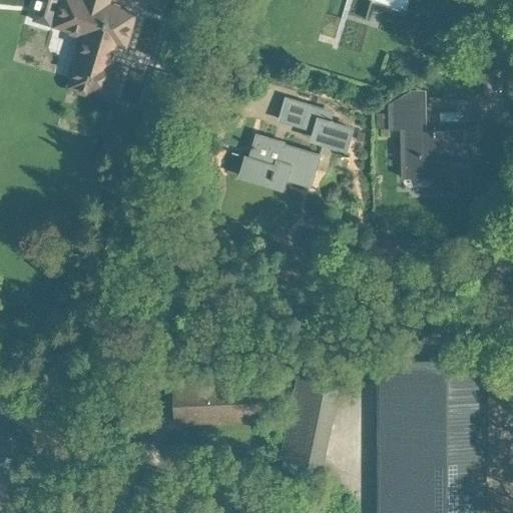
[(61,0),(54,25),(67,29),(69,32),(78,35),(81,33),(84,34),(76,59),(72,62),(68,77),(70,81),(69,85),(73,87),(75,91),(88,95),(92,92),(109,98),(119,65),(111,63),(117,43),(125,46),(134,13),(118,8),(119,5),(108,2),(108,0),(61,0)]
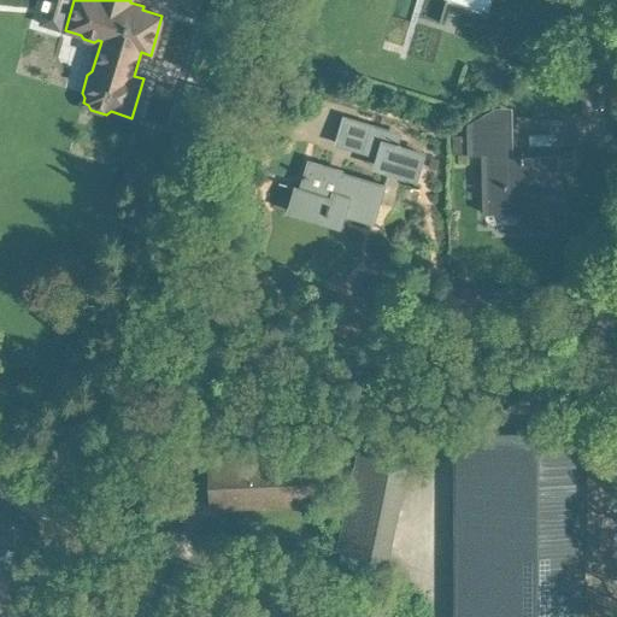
[(445,0),(438,22),(440,23),(447,0),(472,0),(487,5),(487,0),(445,0)]
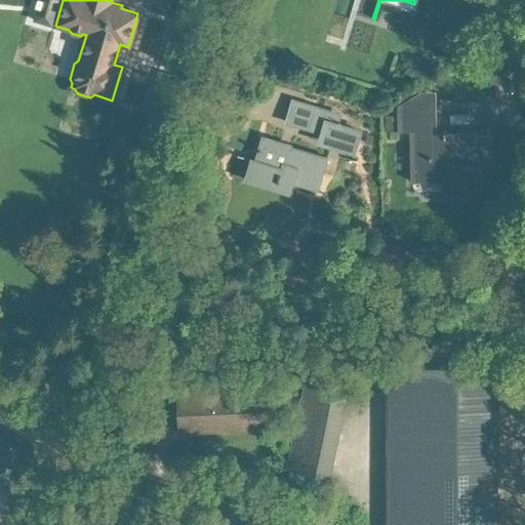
[(402,0),(386,0),(415,9),(417,0),(414,0),(414,4),(402,0)]
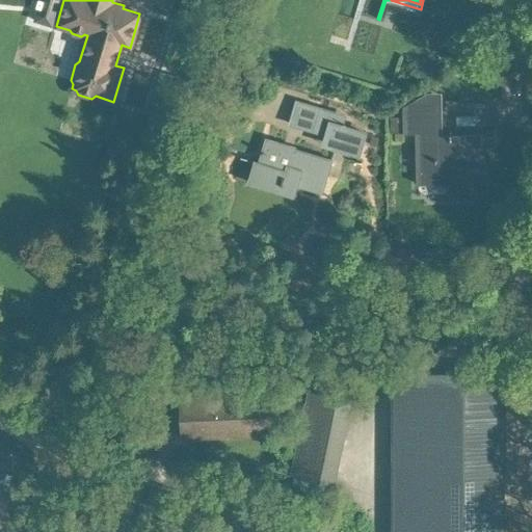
[(360,153),(366,130),(342,123),(345,113),(296,100),(290,123),(326,133),(323,143),(360,153)]
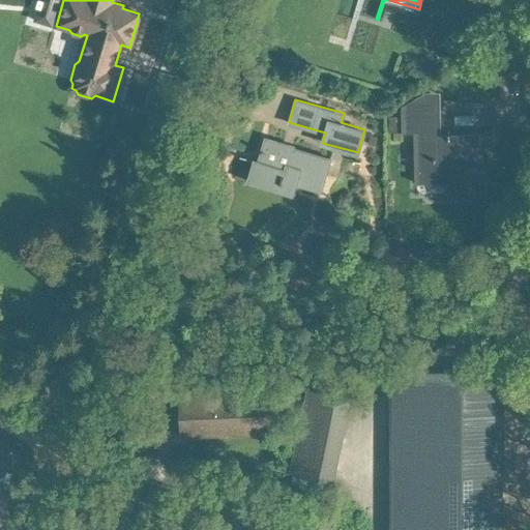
[(433,136),(433,100),(414,100),(402,107),(403,133),(414,133),(415,180),(447,180),(447,190),(468,190),(467,166),(481,165),(481,136),(433,136)]
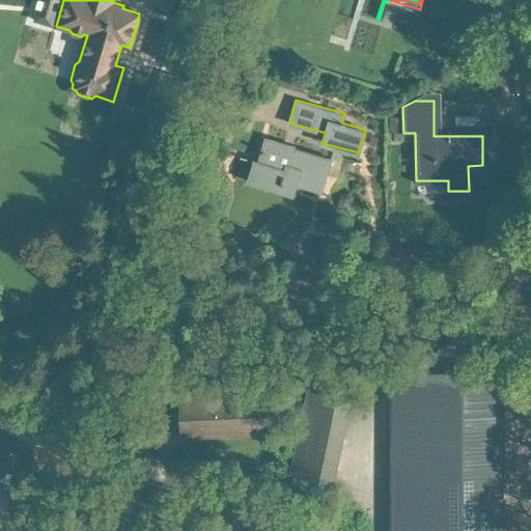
[(332,158),(294,147),(295,145),(266,137),(262,149),(261,149),(260,152),(264,154),(261,162),(255,160),(249,182),(295,194),(298,183),(323,190),(332,158)]
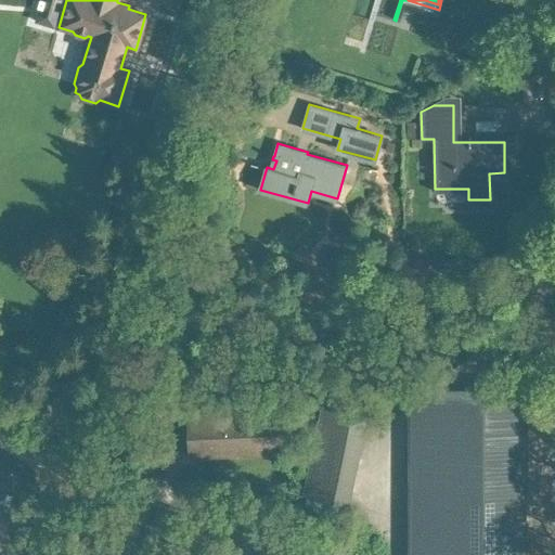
[(521,554),(523,386),(408,386),(407,554),(521,554)]
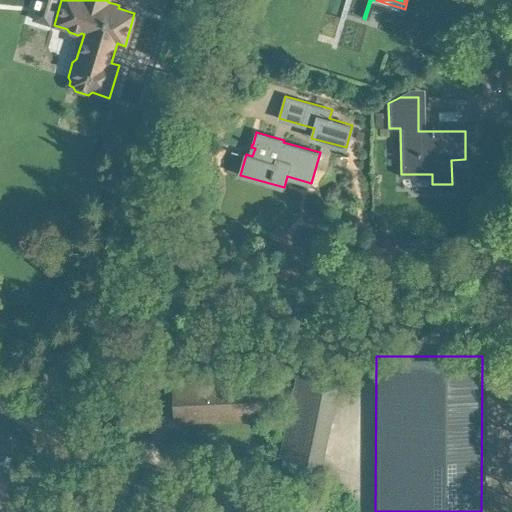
[(295,376),(278,457),(322,466),(339,385),(295,376)]
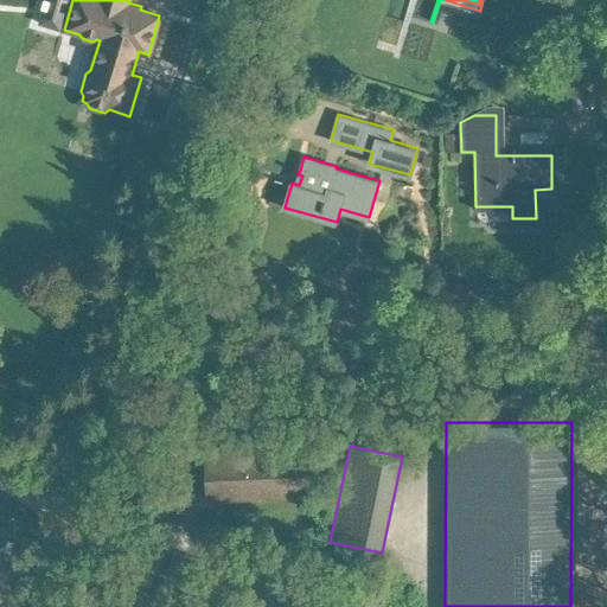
[(208,500),(311,494),(307,447),(204,453),(208,500)]
